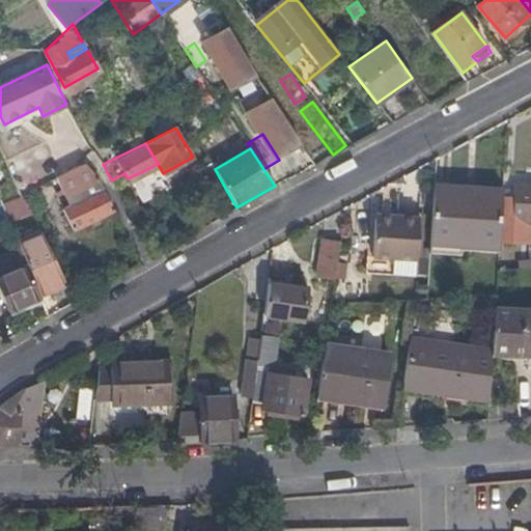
[(61,208),(72,230),(113,211),(98,178),(82,163),(55,176),(68,205),(61,208)]
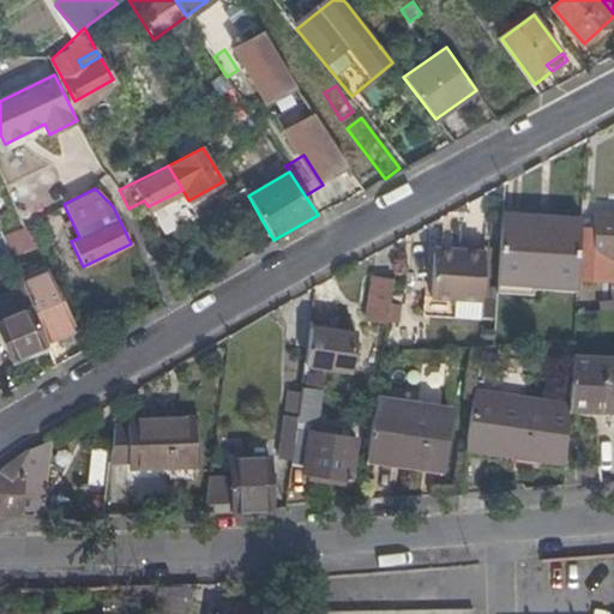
[(247,228),(262,220),(248,196),(244,188),(228,197),(247,228)]
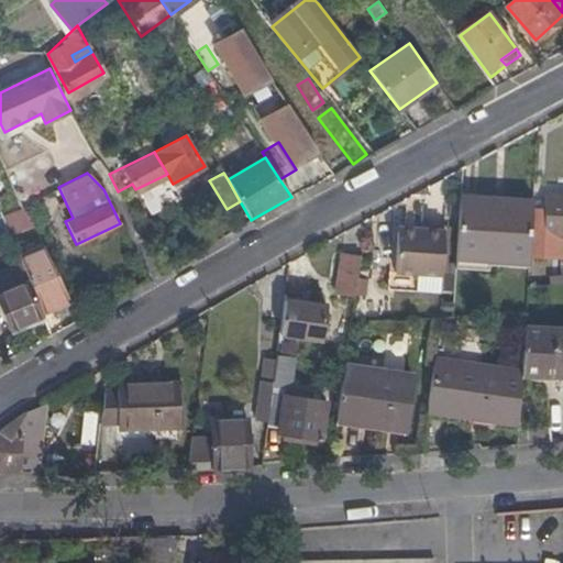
[(543,209),(532,209),(530,235),(562,236),(562,195),(544,195),(543,209)]
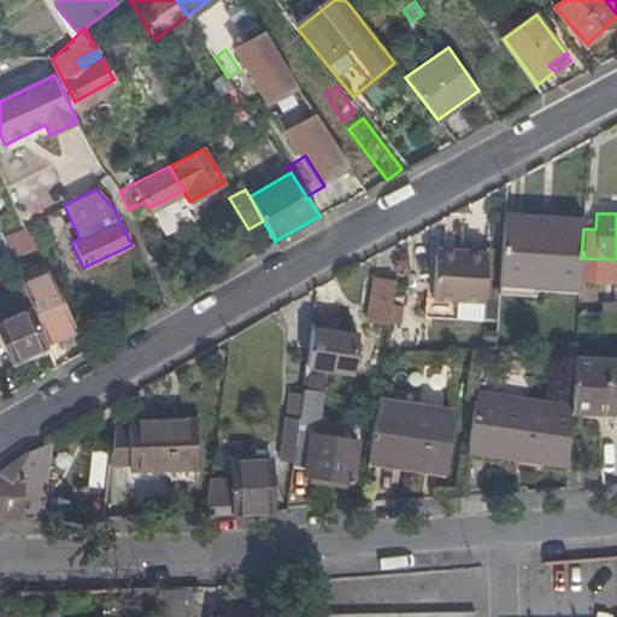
[(501,280),(580,285),(581,258),(583,229),(583,218),(553,216),(552,221),(505,218),(501,280)]
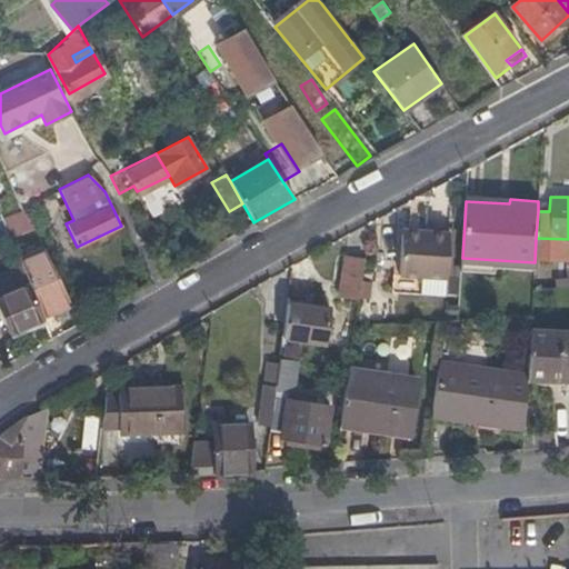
[(402,229),(399,275),(399,277),(447,280),(450,232),(402,229)]
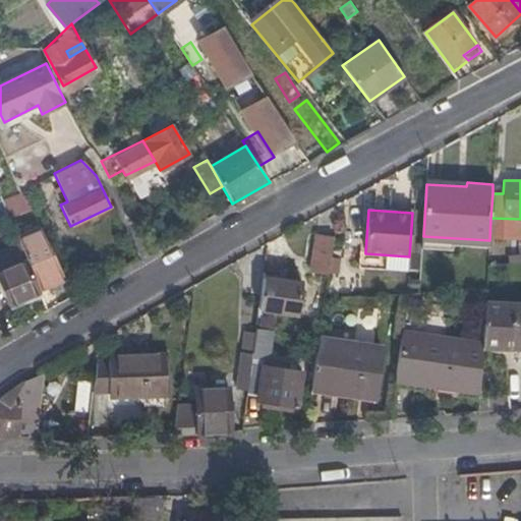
[(43,230),(18,240),(27,262),(39,288),(64,278),(43,230)]
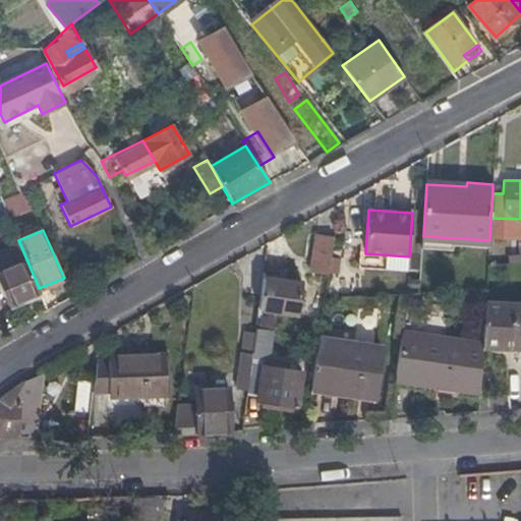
[(307,270),(330,273),(335,237),(313,234),(307,270)]
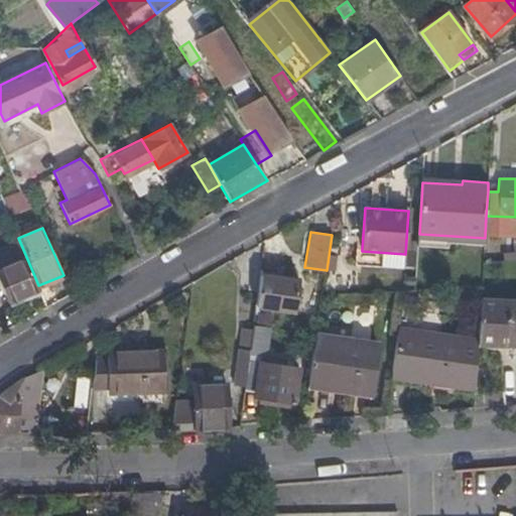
[(362,251),(362,249),(358,249),(357,264),(405,268),(405,254),(362,251)]
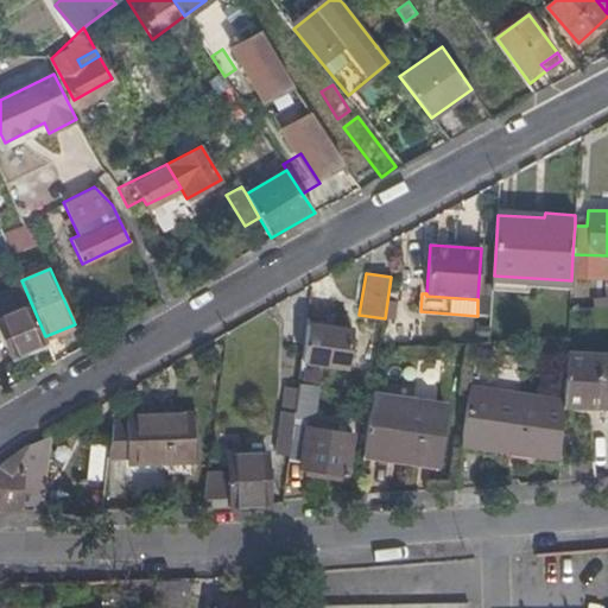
[(17,353),(46,341),(45,336),(32,305),(2,317),(17,353)]
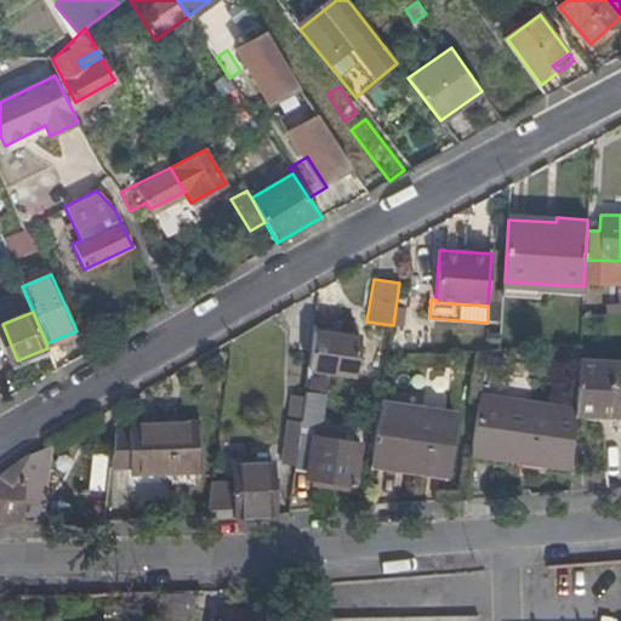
[(360,337),(313,330),(305,392),(326,396),(329,371),(354,375),(360,337)]
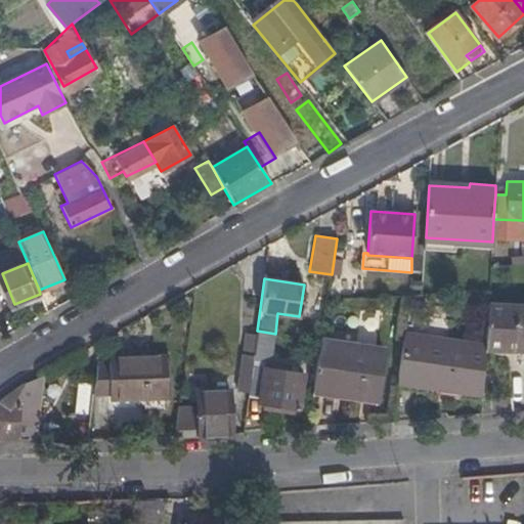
[(485,348),(523,349),(523,305),(488,304),(485,339),(485,348)]
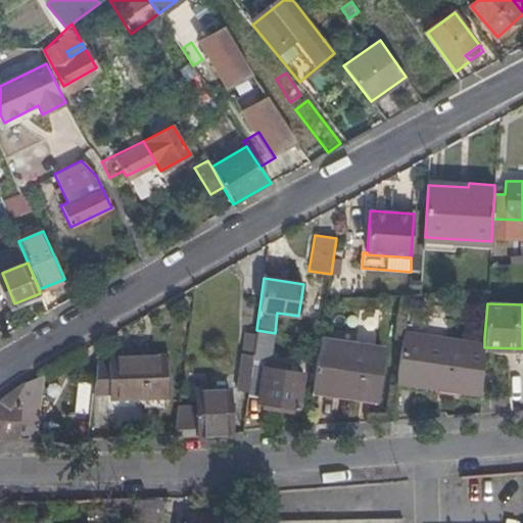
[(238,389),(248,391),(249,387),(255,340),(256,333),(245,332),(238,389)]
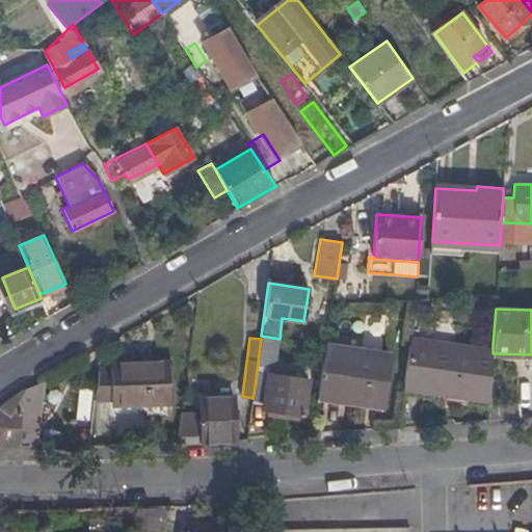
[(493,344),(411,339),(403,395),(489,399),(493,353),(493,344)]
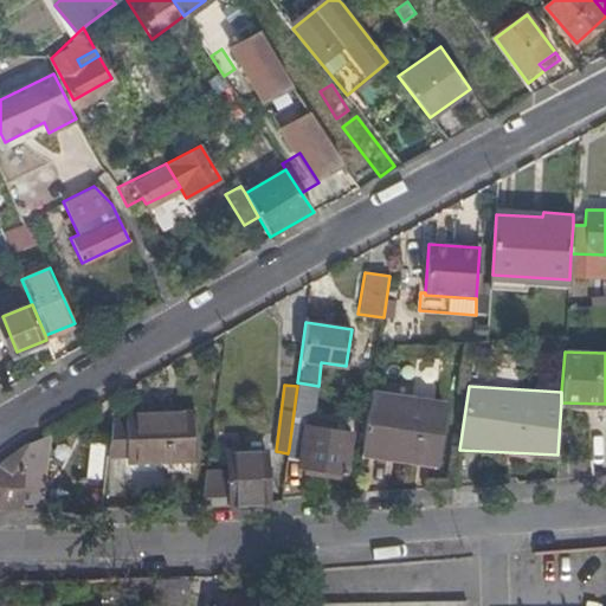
[(310,395),(296,394),(289,449),(301,450),(300,464),(346,471),(353,431),(331,429),(333,423),(322,420),(321,426),(307,425),(310,395)]
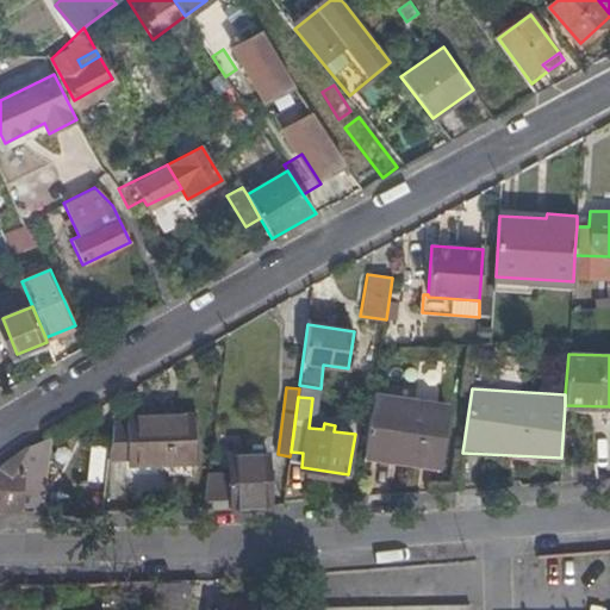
[(449,409),(374,397),(365,456),(439,468),(449,409)]
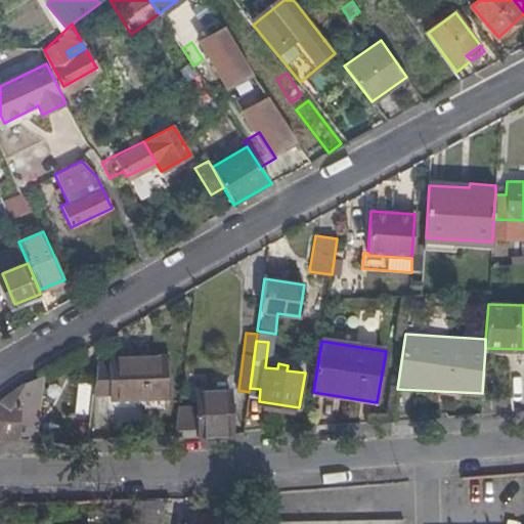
[(108,364),(96,364),(93,385),(93,391),(133,390),(133,396),(168,395),(167,357),(108,358),(108,364)]
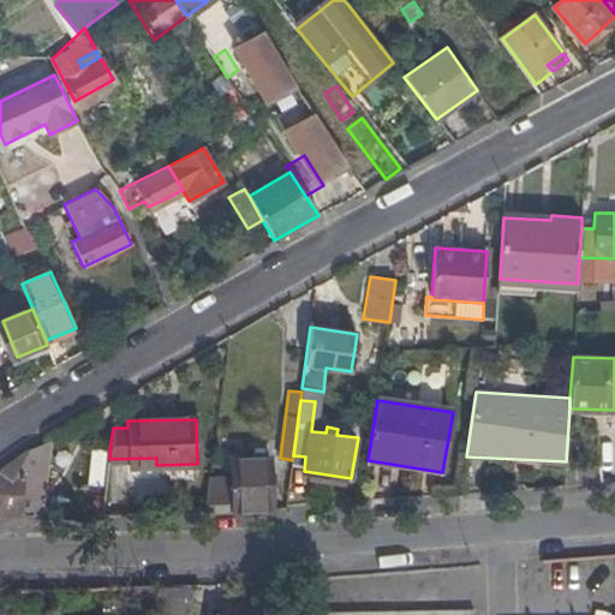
[(0,515),(37,515),(51,439),(28,452),(0,471),(0,515)]
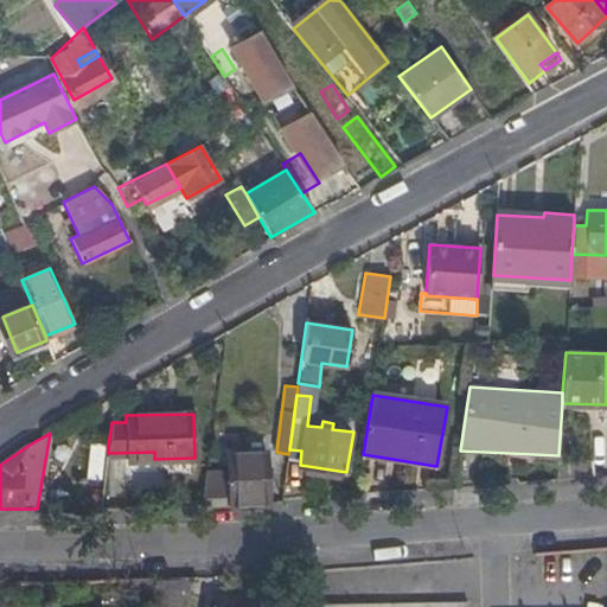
[(85,473),(104,474),(108,453),(108,446),(89,443),(85,473)]
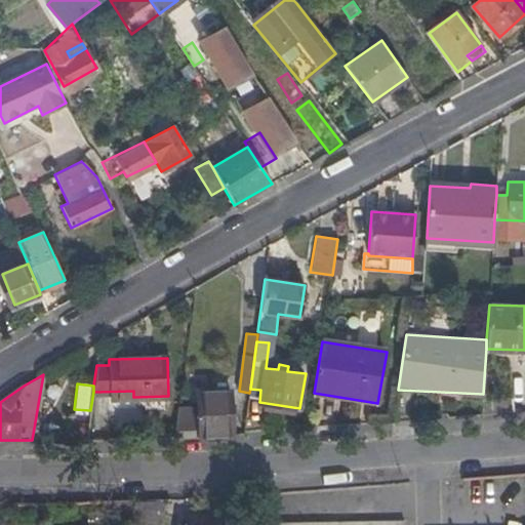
[(198,406),(178,407),(173,437),(233,436),(231,390),(197,392),(198,406)]
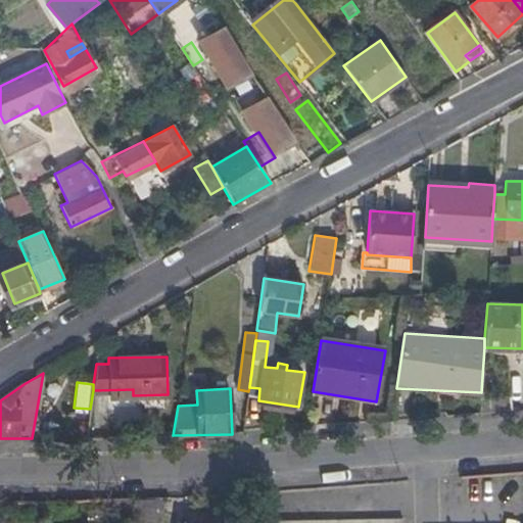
[(157,522),(163,496),(134,497),(129,522),(157,522)]
